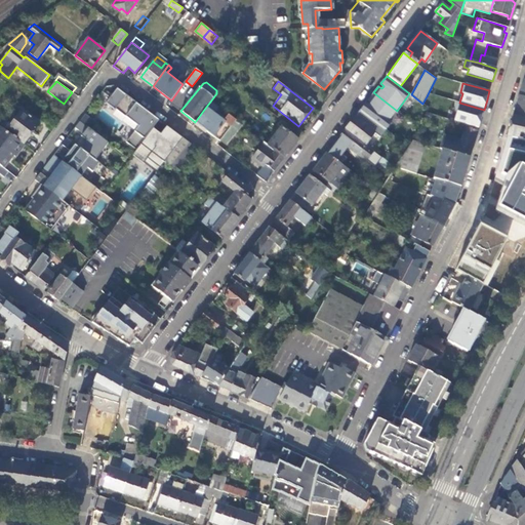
[(161,167),(165,161),(184,138),(117,88),(107,103),(116,110),(116,109),(138,126),(127,143),(136,150),(132,155),(145,164),(149,159),(161,167)]
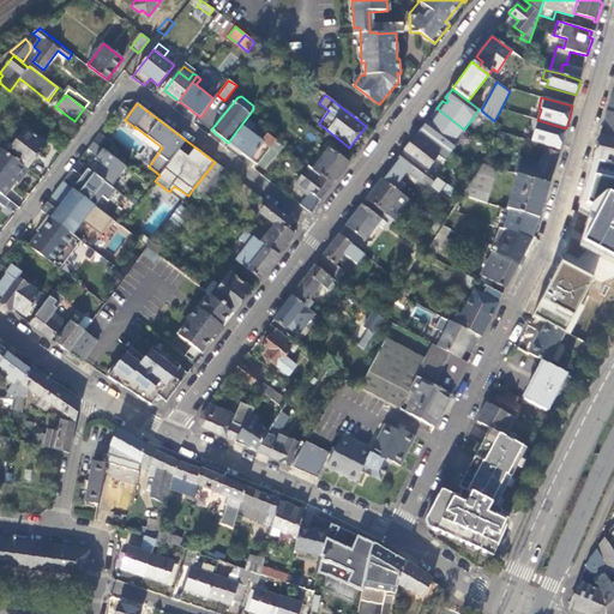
[(421,128),(451,151),(458,143),(456,140),(464,130),(437,108),(431,116),(434,119),(432,122),(428,120),(421,128)]
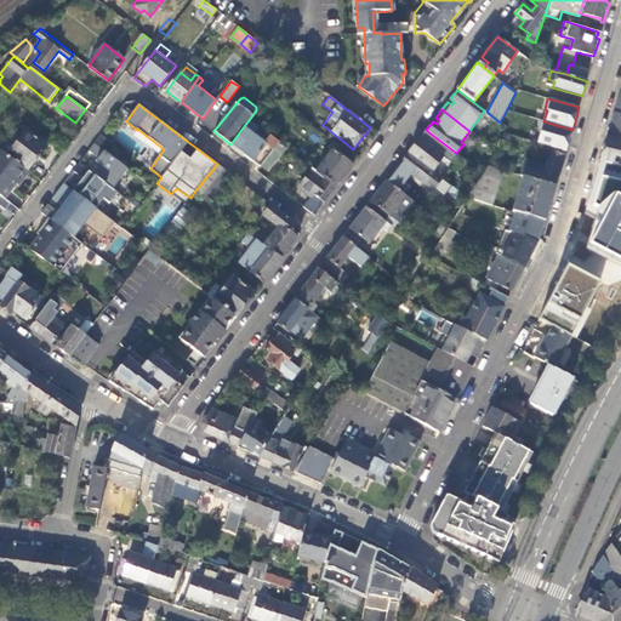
[(620,113),(615,112),(608,137),(620,140),(620,113)]
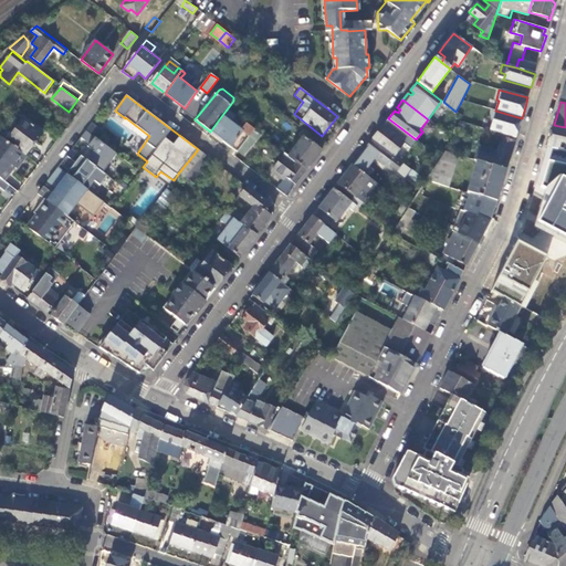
[(227,109),(222,115),(231,123),(237,116),(227,109)]
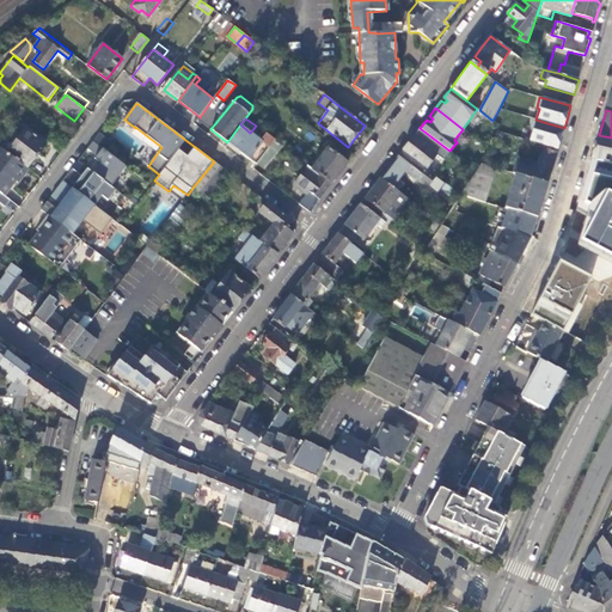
[(530,141),(557,150),(561,138),(564,128),(536,120),(533,118),(530,130),(532,130),(530,141)]
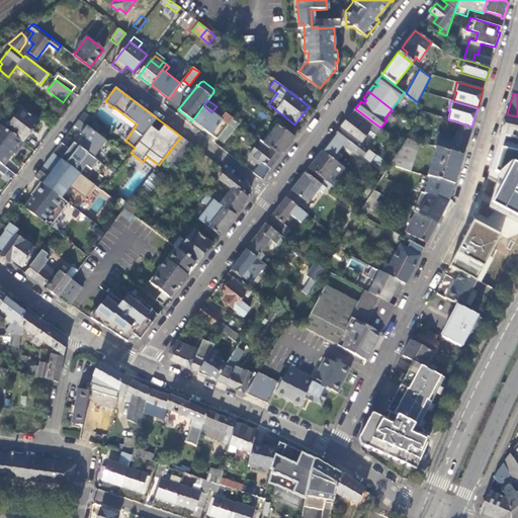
[(192,120),(217,139),(218,138),(232,118),(225,113),(221,118),(211,112),(203,105),(192,120)]
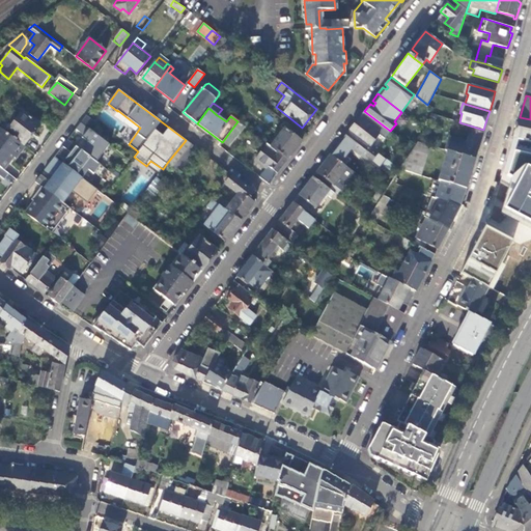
[(6,133),(24,145),(39,124),(22,111),(6,133)]
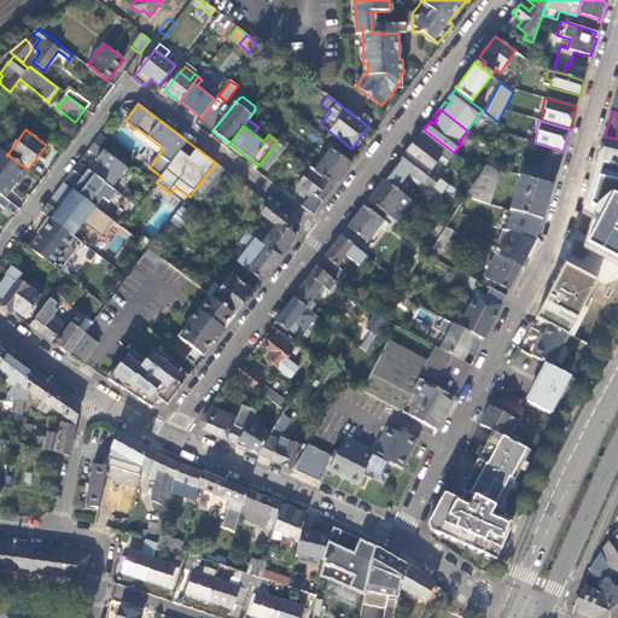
[(441,156),(448,161),(454,152),(424,129),(414,143),(407,151),(431,170),(441,156)]
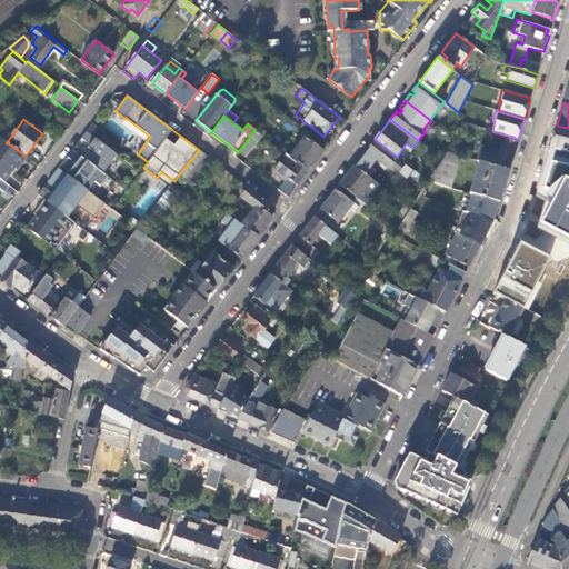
[(568,128),(557,126),(550,148),(568,151),(568,128)]
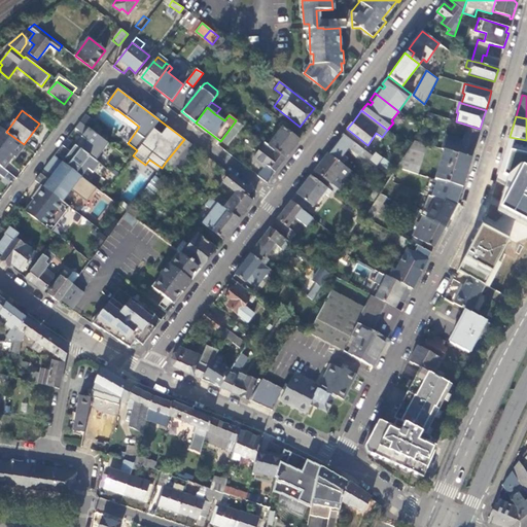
[(226,145),(242,125),(236,120),(221,140),(226,145)]
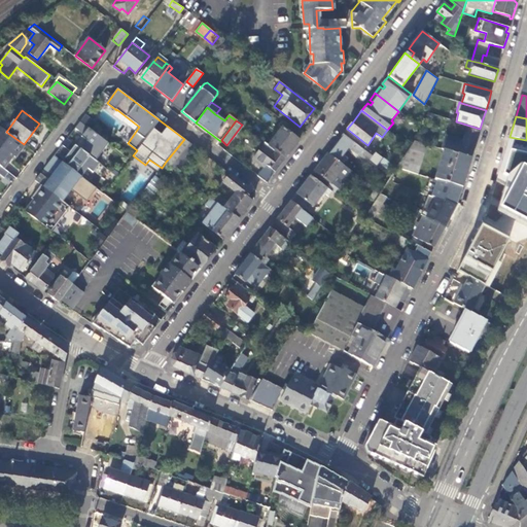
[(293,148),(303,136),(282,120),(279,125),(282,128),(269,145),(285,159),(293,148)]
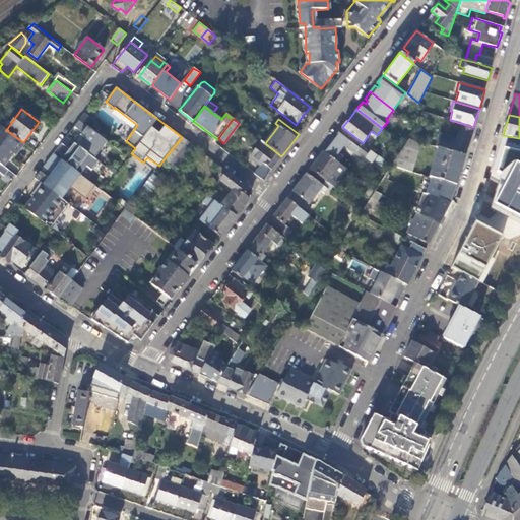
[(108,141),(79,120),(74,126),(82,132),(74,143),(66,136),(61,143),(69,149),(61,159),(80,175),(86,167),(91,171),(99,161),(94,158),(108,141)]
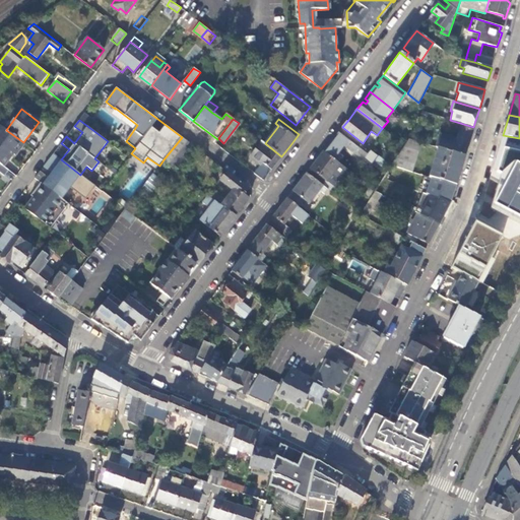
[(6,130),(0,125),(0,163),(2,165),(12,152),(15,154),(23,143),(23,142),(6,130)]
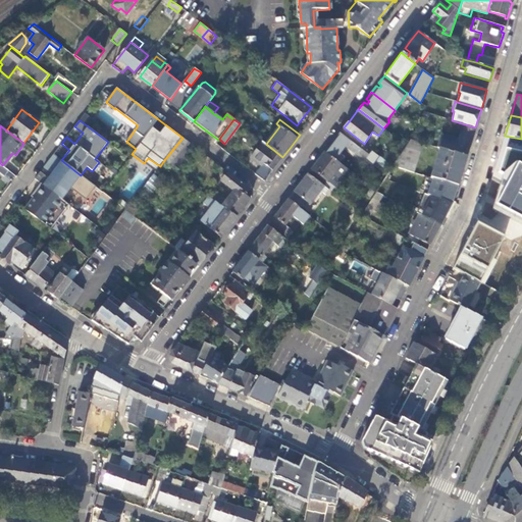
[(439,149),(466,157),(474,131),(462,126),(458,140),(441,135),(437,148),(439,149)]
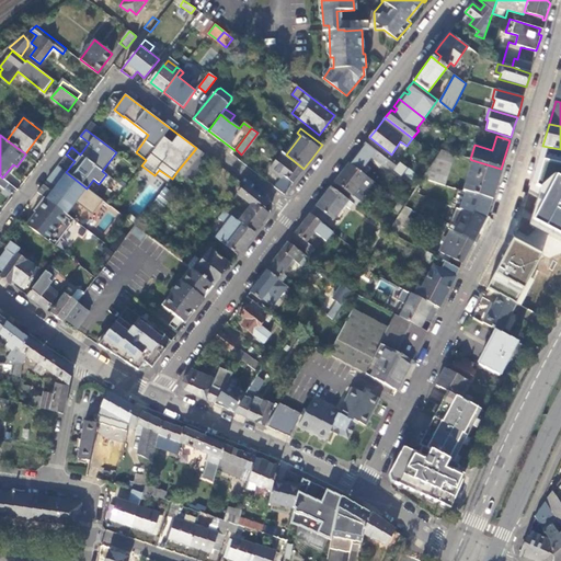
[(391,155),(369,137),(364,144),(350,163),(359,172),(373,156),(391,171),(395,167),(415,182),(419,175),(391,155)]
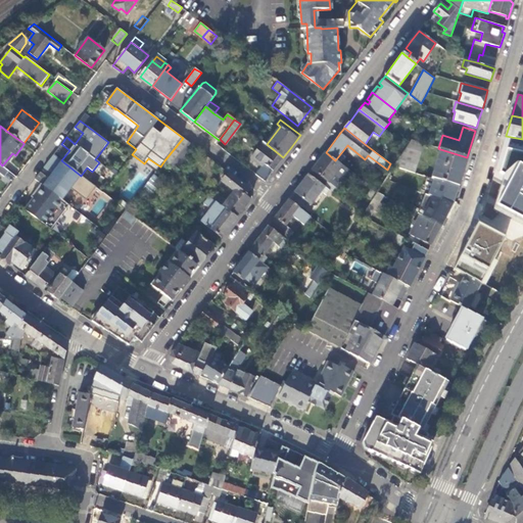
[(522,139),(506,136),(493,179),(501,183),(493,208),(522,224),(522,139)]
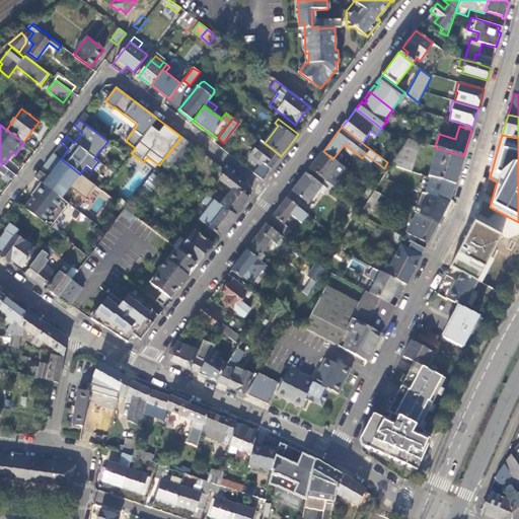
[(163,159),(176,169),(194,146),(181,137),(163,159)]
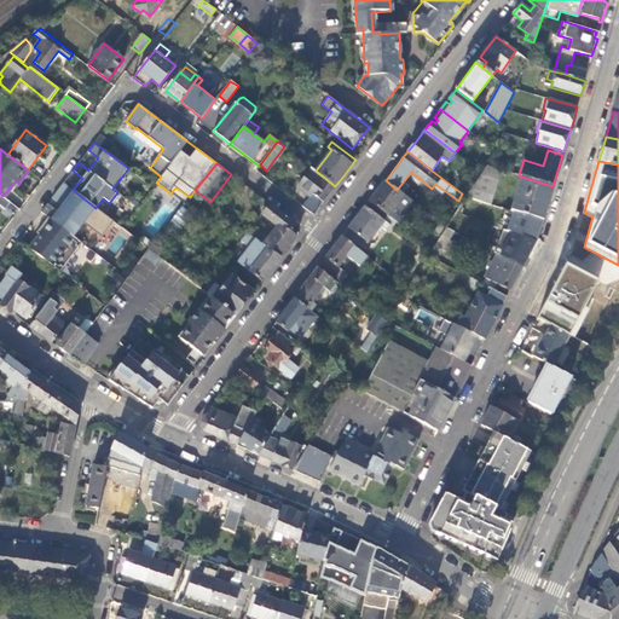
[(502,171),(487,166),(482,173),(499,178),(502,171)]
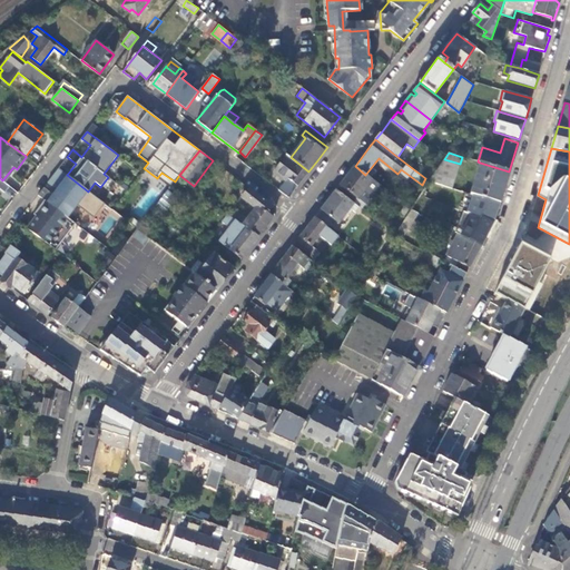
[(288,198),(308,172),(291,157),(287,154),(273,172),(285,182),(278,190),(288,198)]
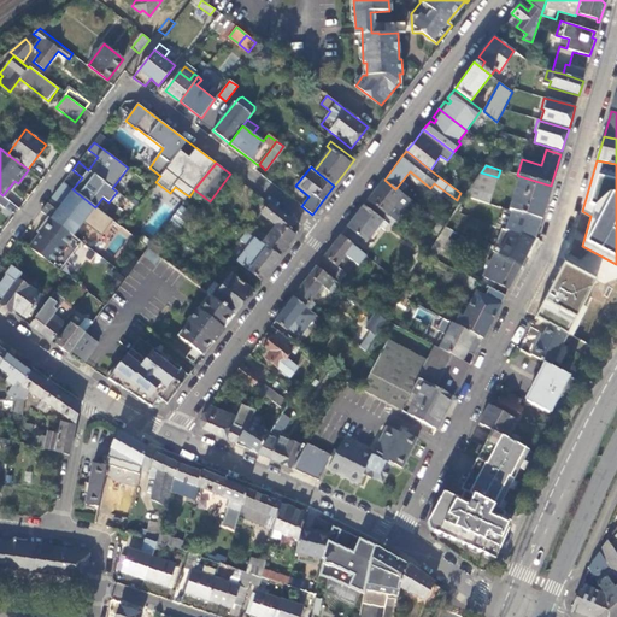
[(498,177),(481,172),(465,197),(469,198),(485,203),(489,204),(498,177)]
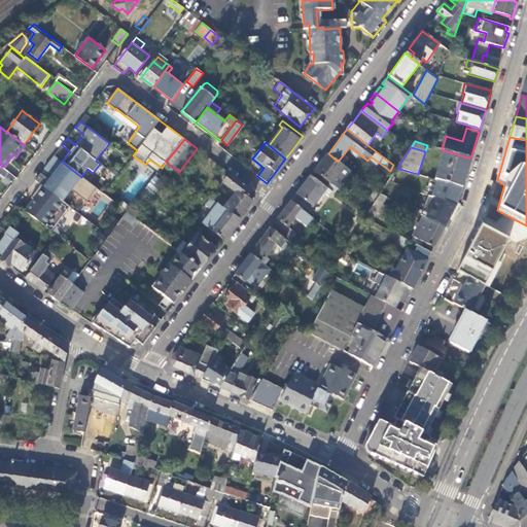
[(434,180),(462,188),(470,159),(444,150),(434,180)]
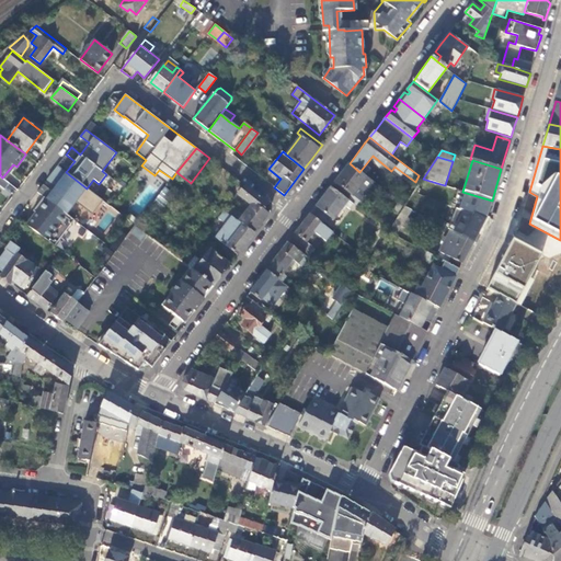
[(359,172),(350,163),(341,173),(335,182),(336,183),(333,187),(348,199),(356,205),(374,182),(359,172)]
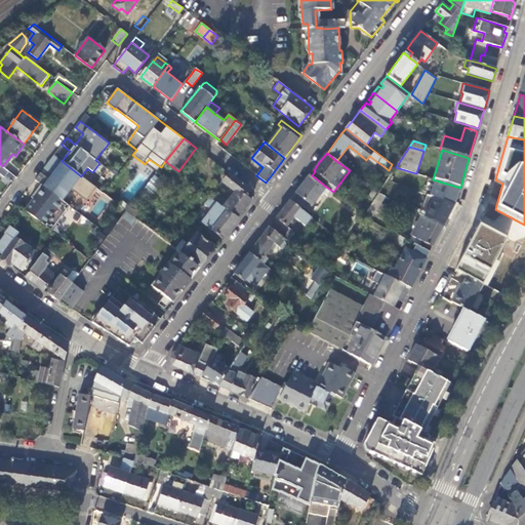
[(81,176),(78,173),(62,161),(53,155),(44,168),(52,174),(43,186),(63,201),(71,189),(86,201),(96,188),(81,176)]
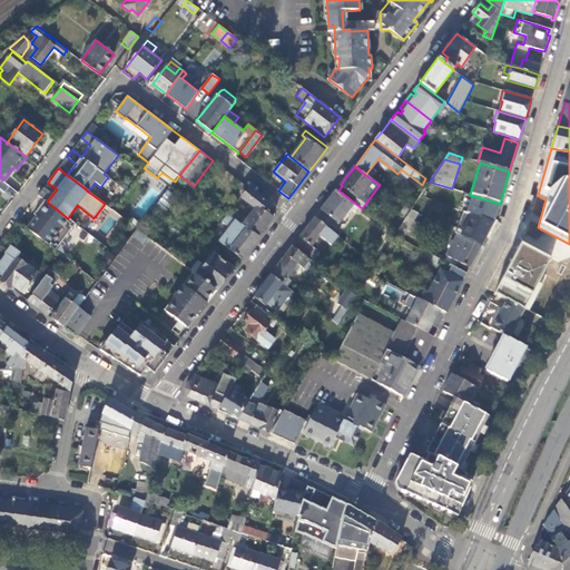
[(161,173),(157,178),(170,187),(175,182),(161,173)]
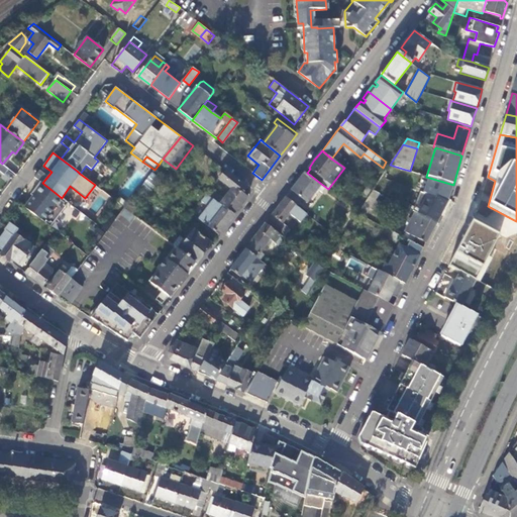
[(8,169),(2,164),(0,162),(0,171),(4,175),(8,169)]
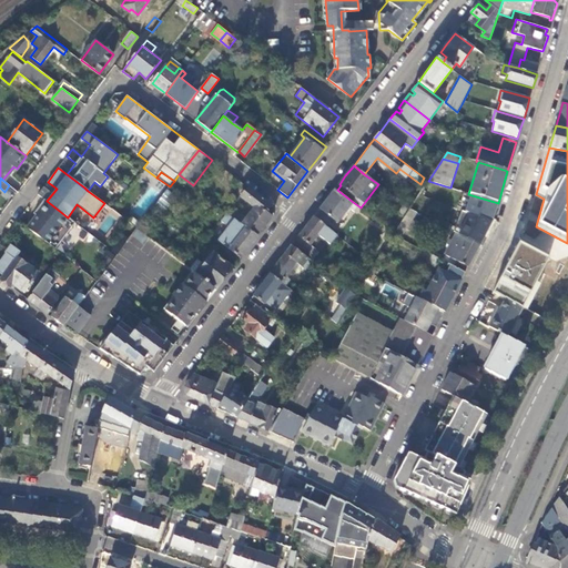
[(446,186),(432,182),(428,186),(442,192),(446,186)]
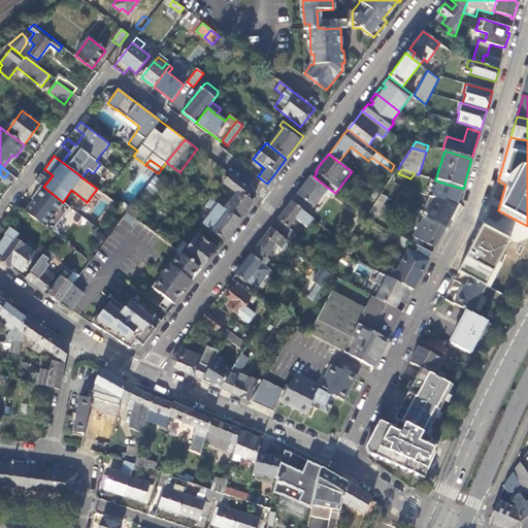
[(245,210),(253,201),(248,198),(253,191),(230,174),(223,183),(236,193),(227,205),(224,208),(238,220),(245,210)]
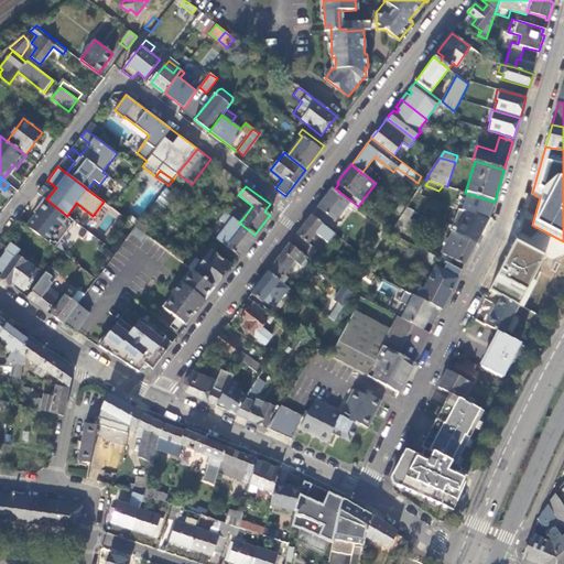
[(335,188),(333,187),(322,203),(312,216),(324,225),(331,216),(335,220),(346,206),(350,202),(350,201),(335,188)]
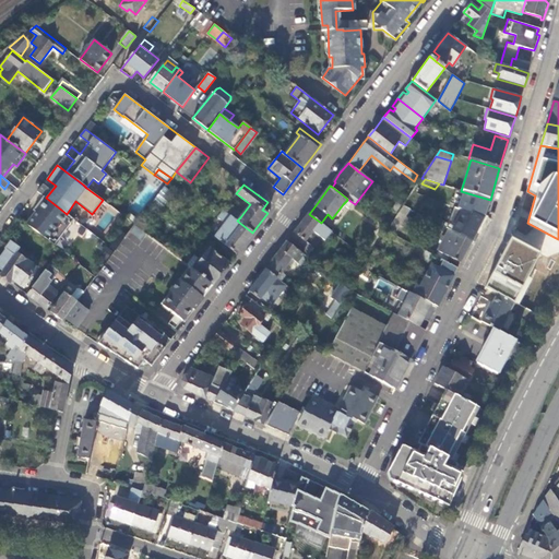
[(155,199),(164,205),(173,193),(164,188),(155,199)]
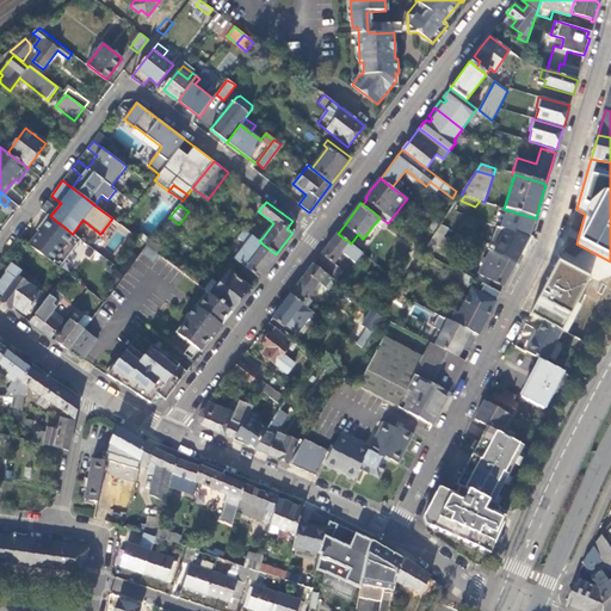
[(452,214),(449,213),(442,224),(461,234),(466,226),(471,213),(461,205),(458,210),(455,215),(452,214)]
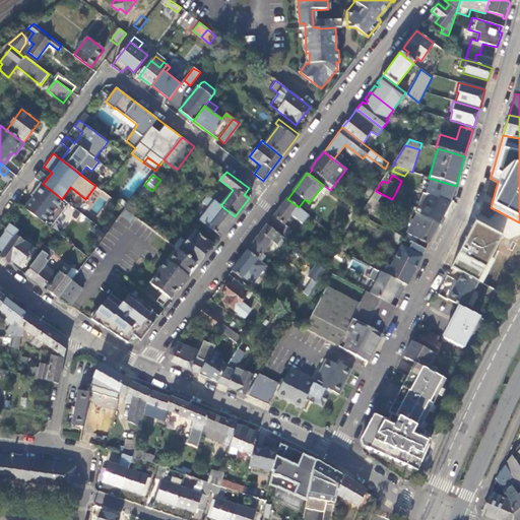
[(401,181),(396,192),(401,194),(406,183),(401,181)]
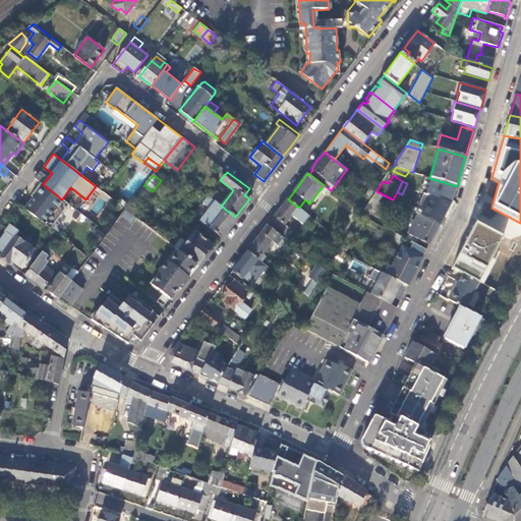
[(33,197),(24,209),(38,219),(51,228),(69,205),(62,199),(60,197),(43,184),(41,183),(31,195),(33,197)]
